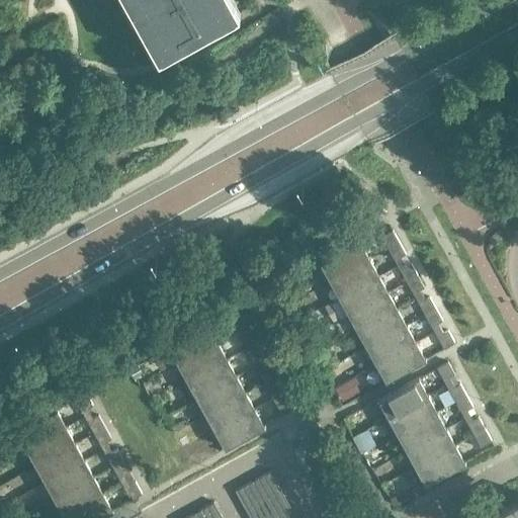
[(238,14),(230,0),(133,0),(164,55),(203,33),(238,14)]
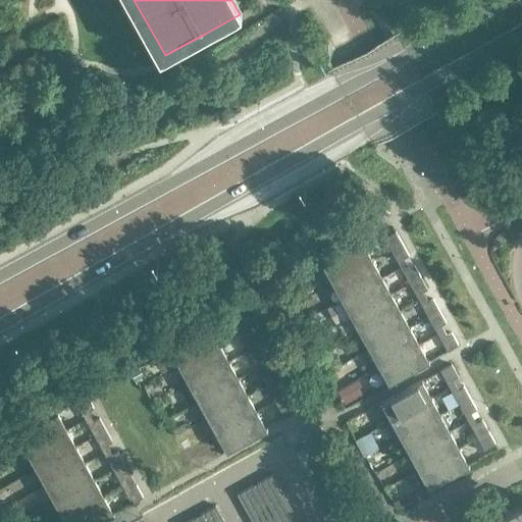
[(403,244),(397,231),(385,238),(392,250),(403,244)]
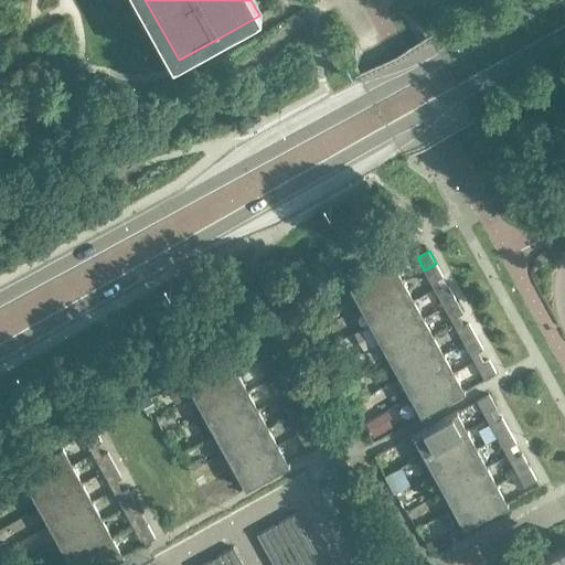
[(363,304),(403,281),(393,264),(395,263),(394,262),(350,286),(351,287),(353,286),(363,304)]
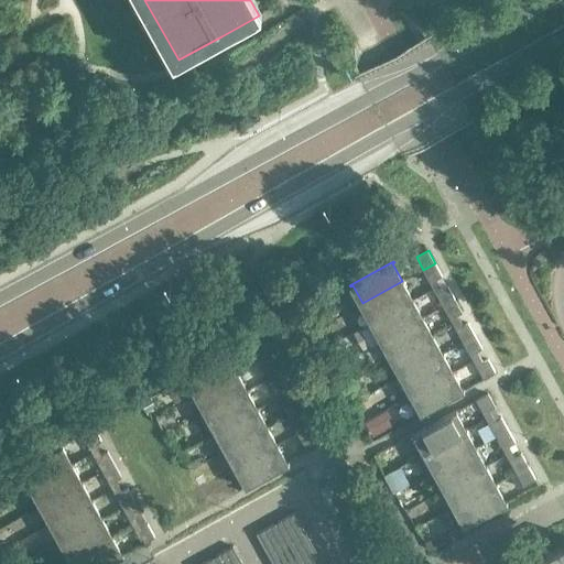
[(442,275),(435,263),(423,270),(431,282),(442,275)]
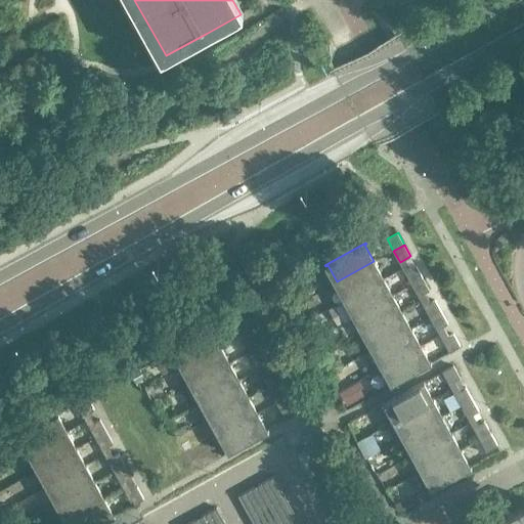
[(346,299),(383,278),(374,261),(337,281),(346,299)]
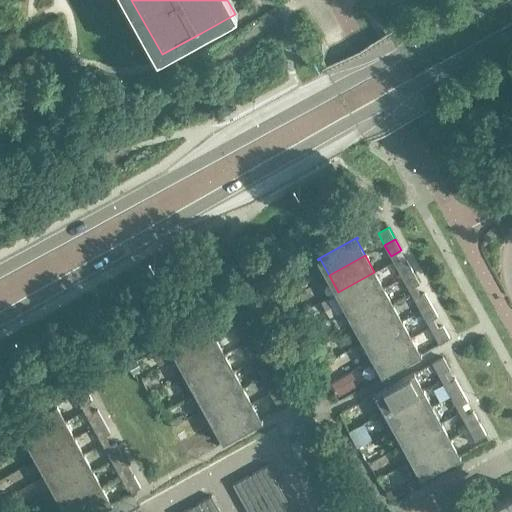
[(413,272),(407,260),(396,266),(403,278),(413,272)]
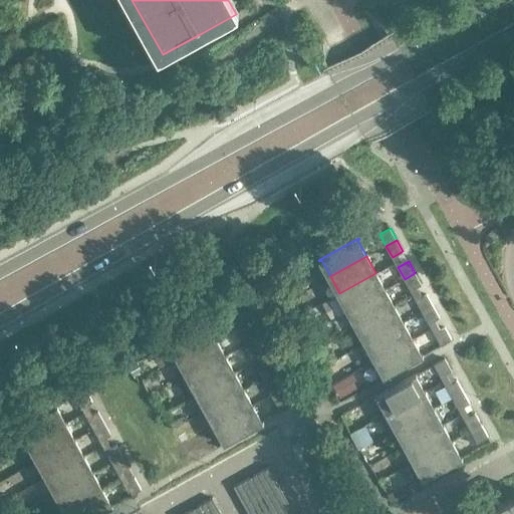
[(348,309),(384,289),(375,273),(339,293),(348,309)]
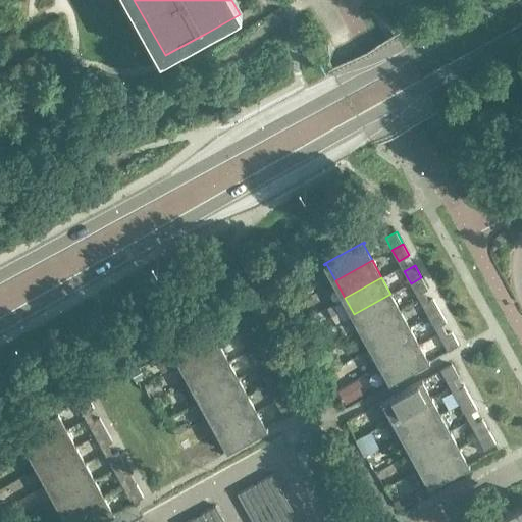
[(428,289),(421,277),(411,283),(417,295),(428,289)]
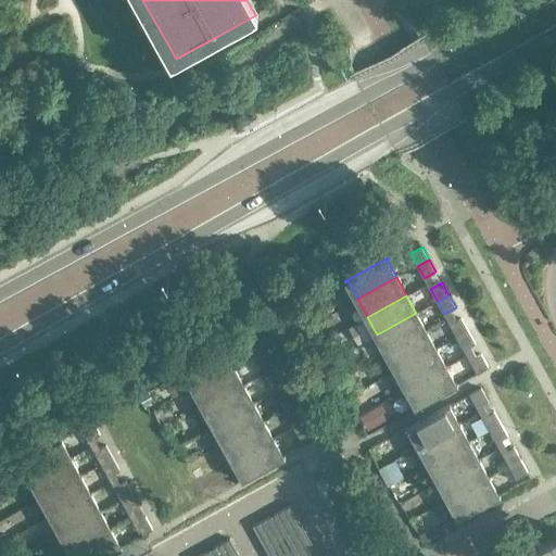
[(387,353),(427,331),(416,313),(377,335),(387,353)]
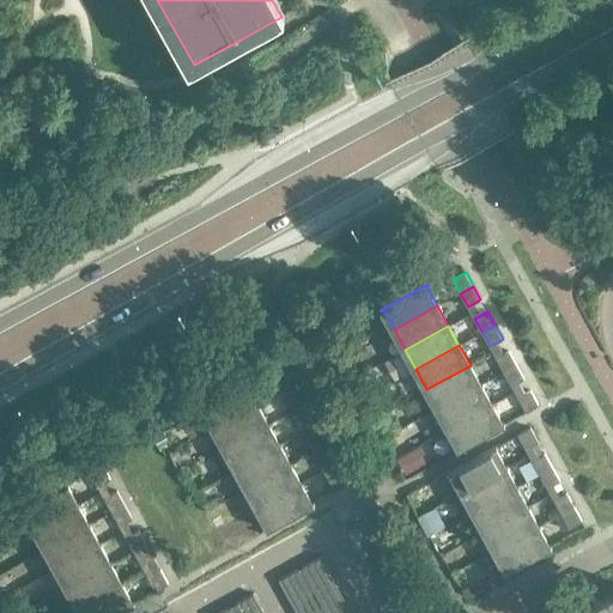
[(516,365),(509,351),(497,358),(504,371),(516,365)]
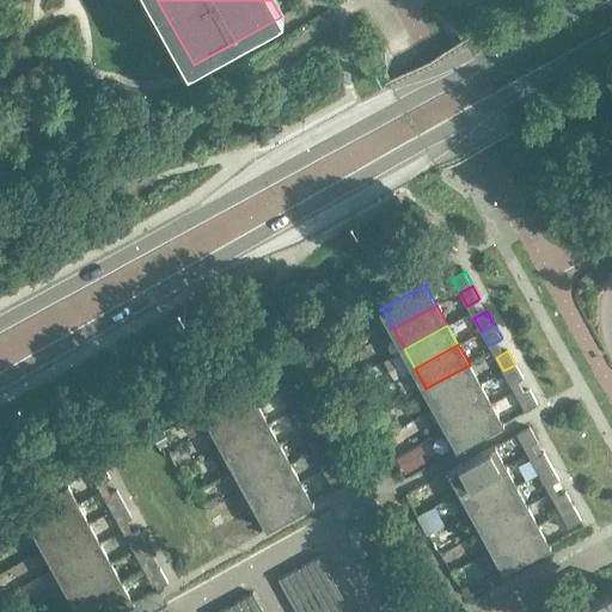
[(289,379),(282,365),(269,372),(277,386),(289,379)]
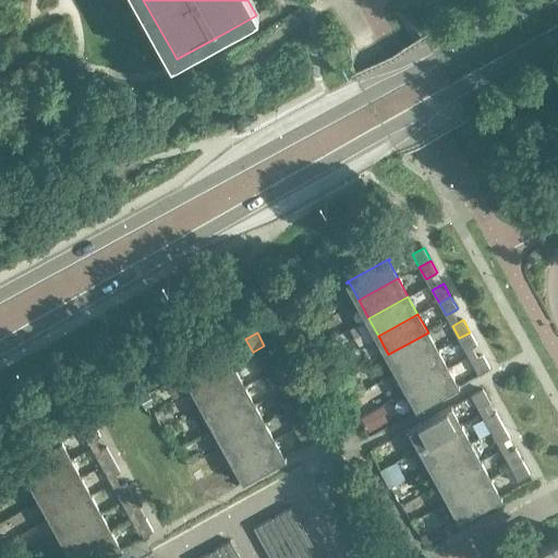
[(398,372),(438,350),(428,332),(388,354),(398,372)]
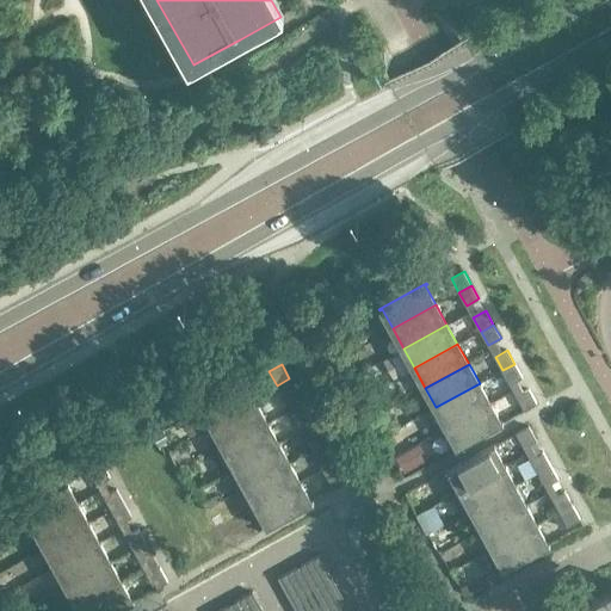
[(523,377),(514,364),(503,370),(510,384),(523,377)]
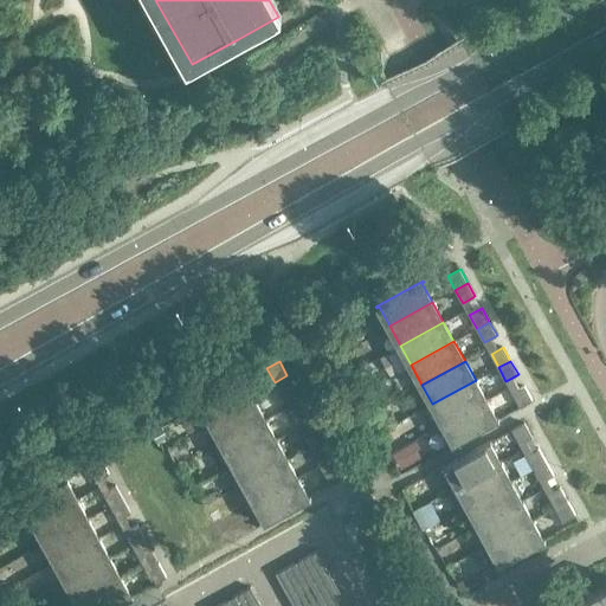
[(212,424),(255,400),(244,381),(246,380),(246,379),(199,405),(199,406),(201,405),(212,424)]
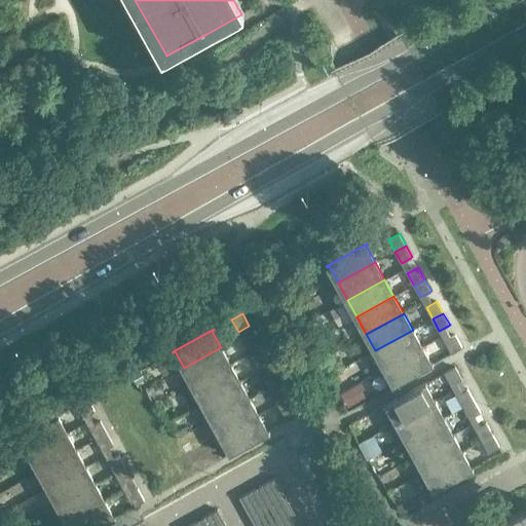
[(384,368),(422,346),(413,330),(375,350),(384,368)]
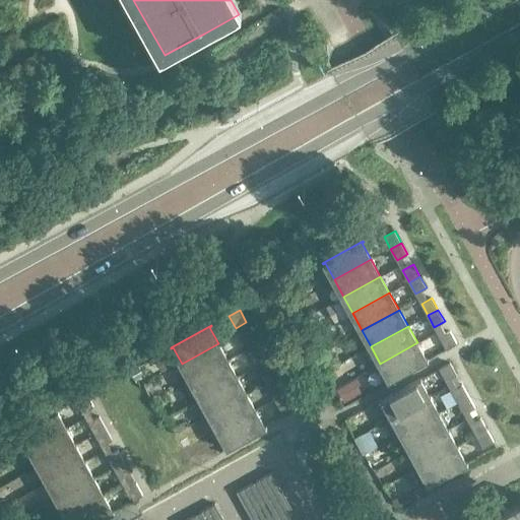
[(457,343),(450,331),(440,337),(446,348),(457,343)]
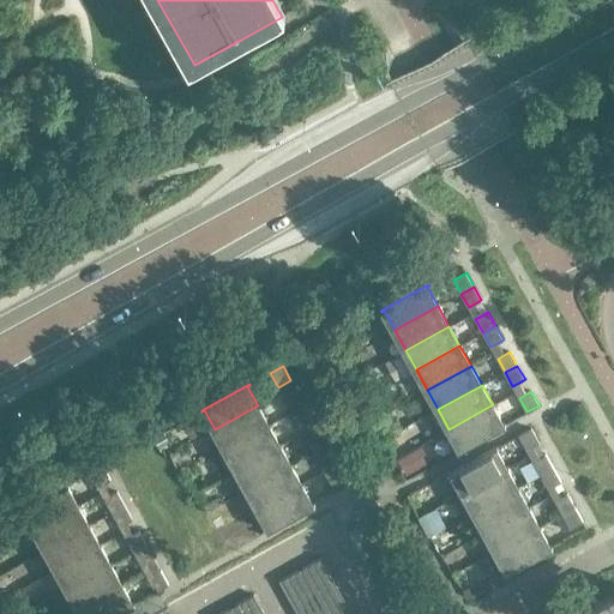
[(305,405),(298,392),(284,398),(293,413),(305,405)]
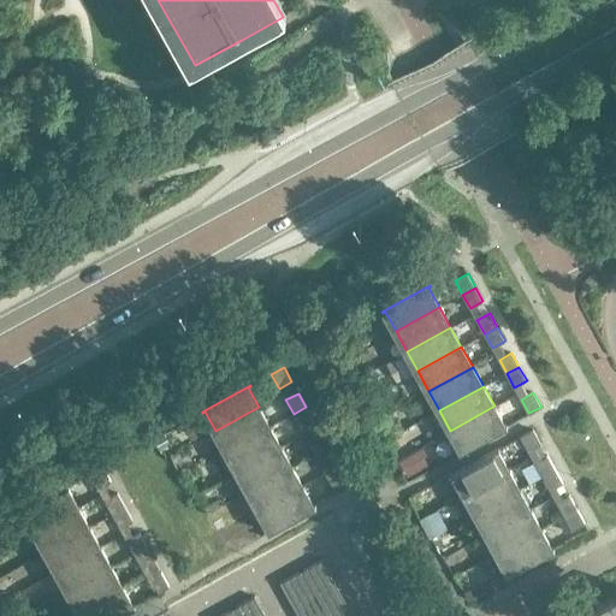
[(460,452),(508,426),(507,425),(505,426),(495,406),(450,431),(461,450),(458,451),(460,452)]
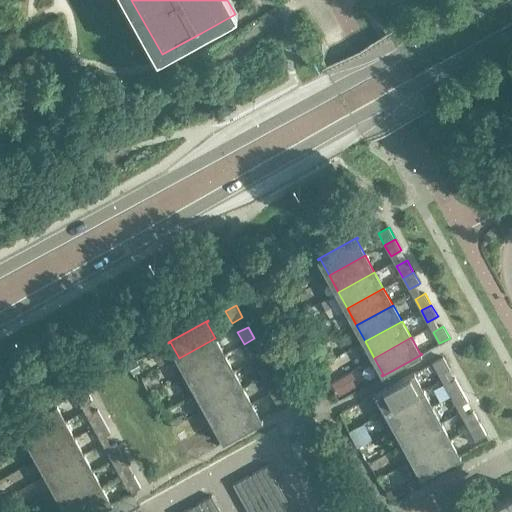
[(188,375),(224,355),(215,338),(179,358),(188,375)]
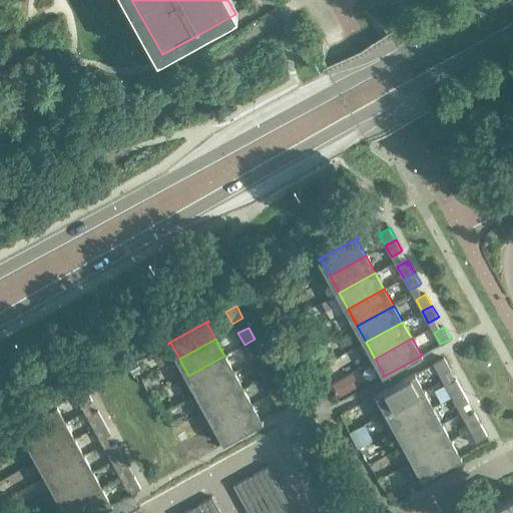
[(262,351),(254,339),(244,345),(250,356),(262,351)]
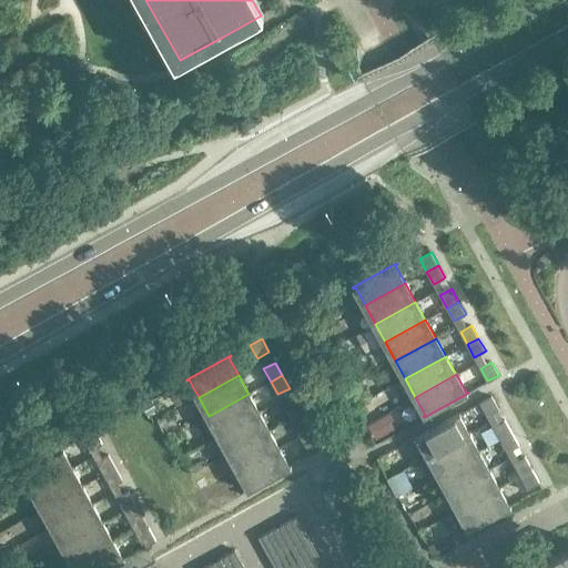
[(219,434),(259,412),(249,394),(209,416),(219,434)]
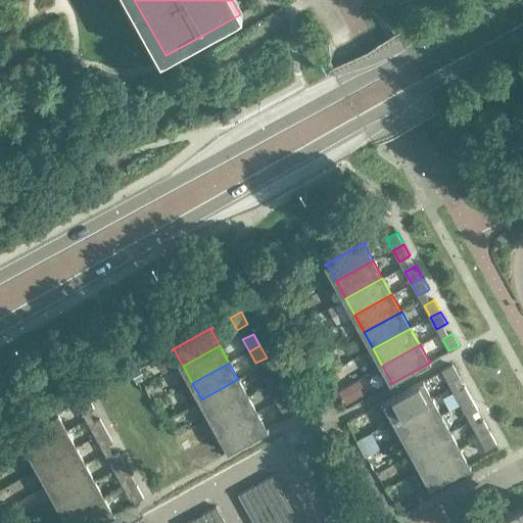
[(460,377),(453,365),(442,371),(448,382),(460,377)]
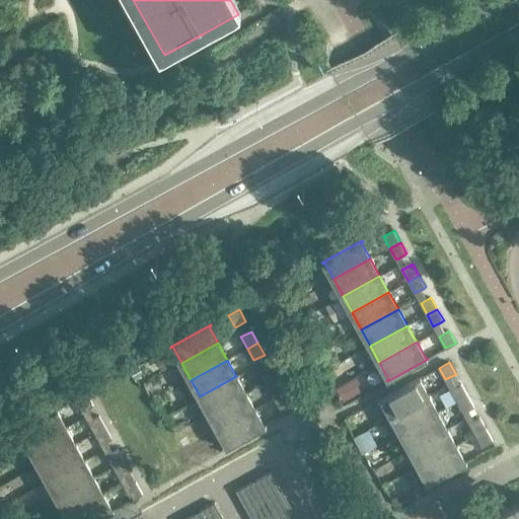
[(276,376),(270,365),(258,370),(266,382),(276,376)]
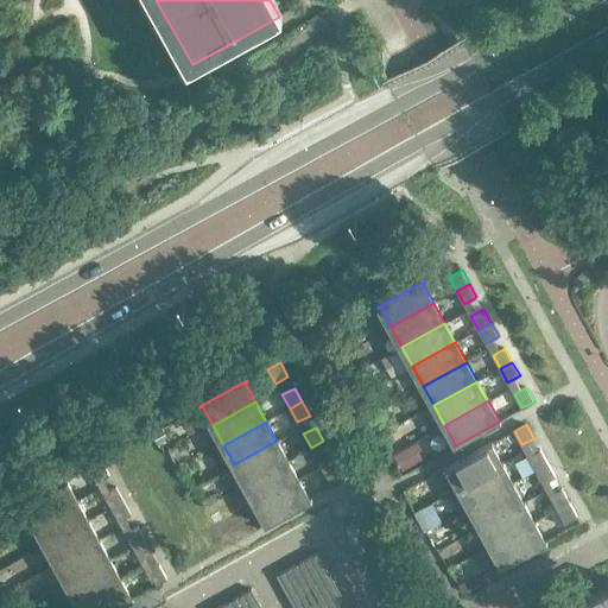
[(245,485),(289,460),(277,441),(234,464),(245,485)]
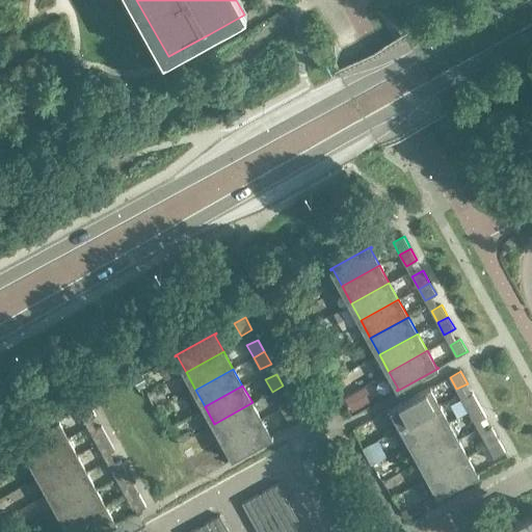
[(290,398),(283,386),(272,392),(278,403),(290,398)]
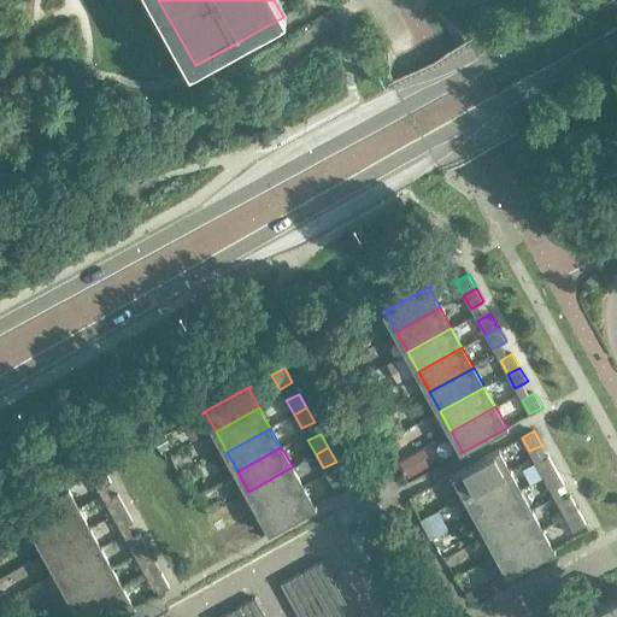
[(465,494),(509,470),(499,451),(500,450),(500,448),(452,475),(452,476),(454,475),(465,494)]
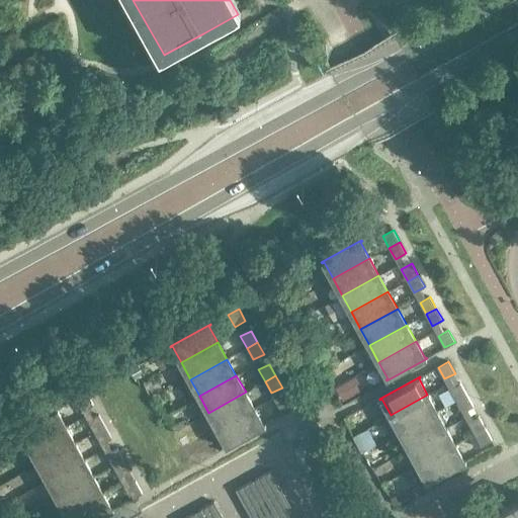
[(338,385),(342,396),(363,389),(360,377),(338,385)]
